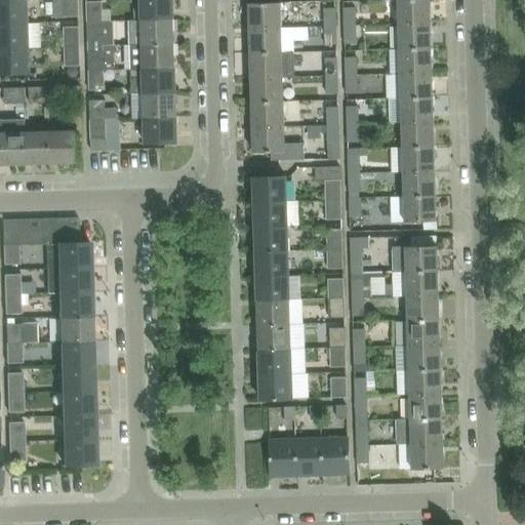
[(0,0),(0,23),(29,23),(28,0),(0,0)]
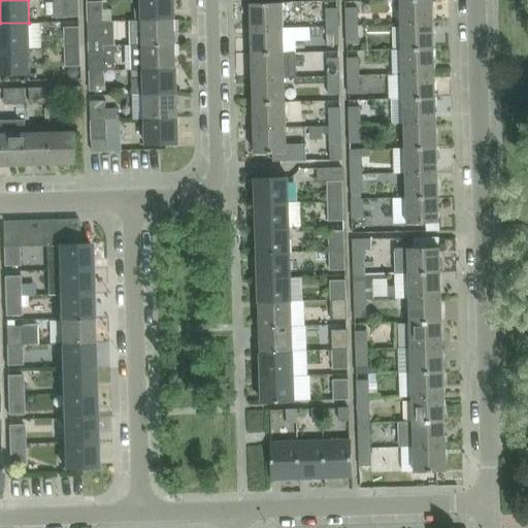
[(79,15),(78,0),(64,0),(65,15),(79,15)]
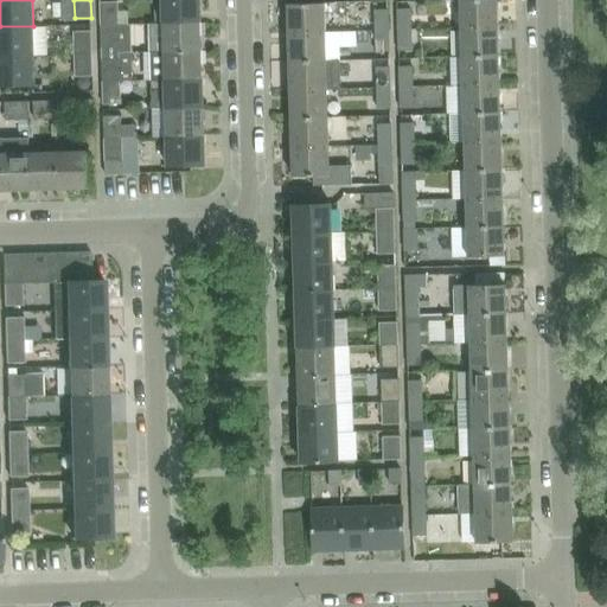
[(202,21),(200,0),(164,0),(165,10),(165,21),(202,21)]
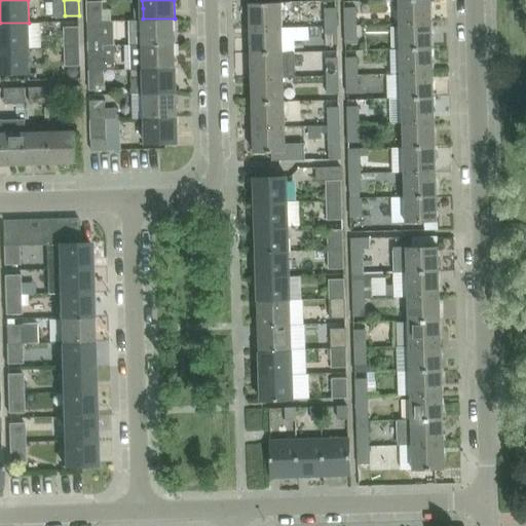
[(430,0),(399,0),(400,25),(431,24),(430,0)]
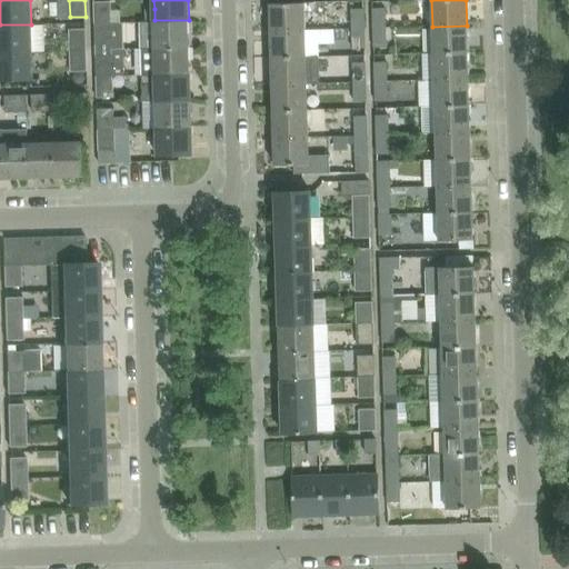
[(112,21),(111,1),(96,1),(96,22),(112,21)]
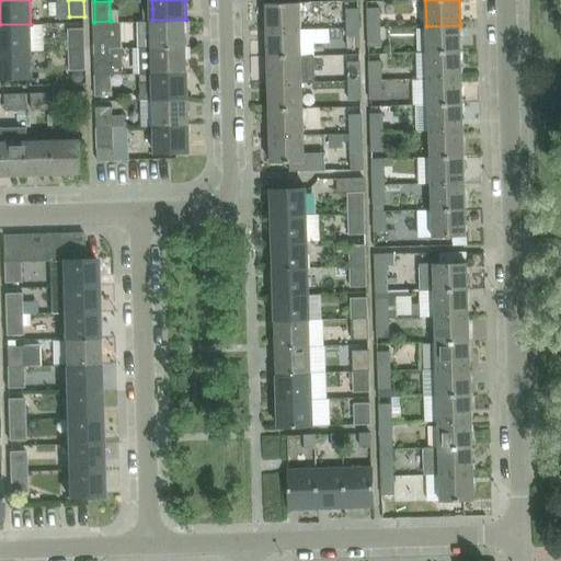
[(301,30),(300,3),(267,3),(267,31),(301,30)]
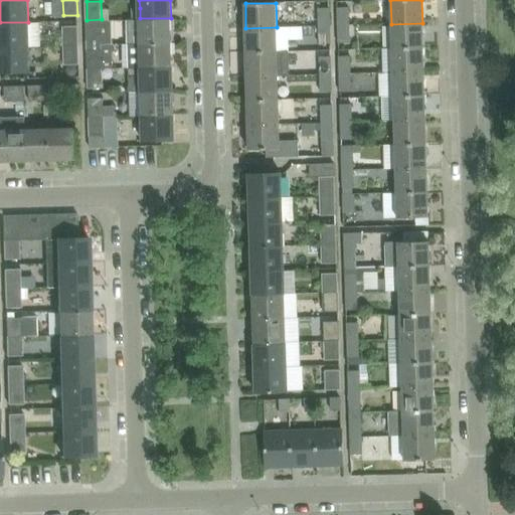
[(331,25),(330,7),(318,8),(319,26),(331,25)]
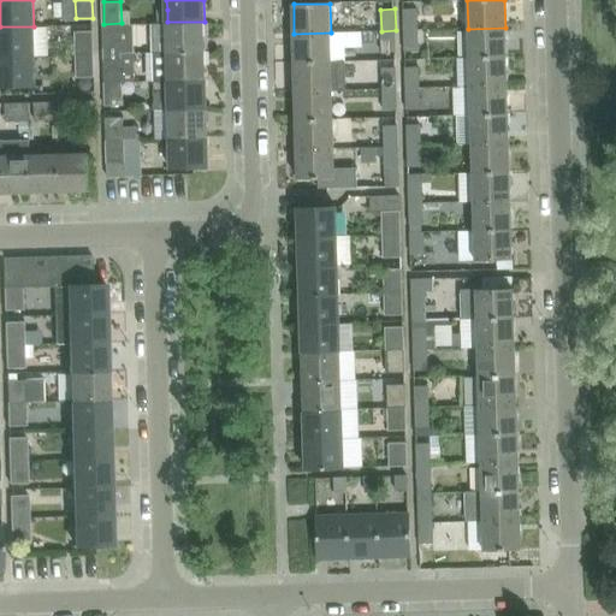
[(419,30),(418,9),(404,9),(404,30),(419,30)]
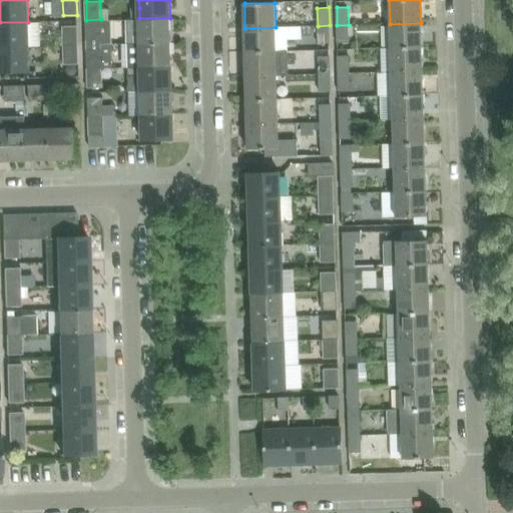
[(132,19),(126,19),(127,42),(140,42),(171,42),(173,41),(173,36),(171,37),(170,18),(139,18),(132,19)]
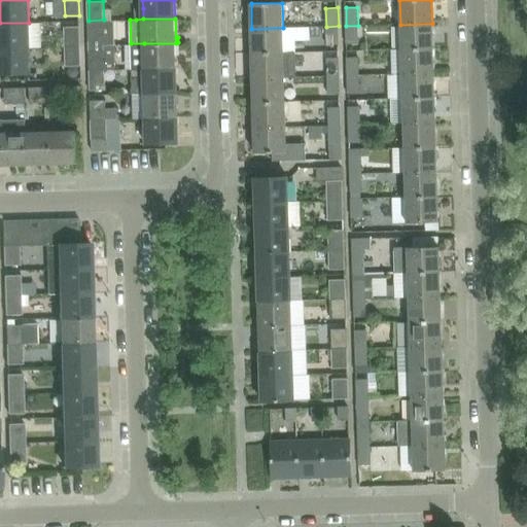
[(104,32),(104,20),(89,21),(90,40),(104,40),(104,32)]
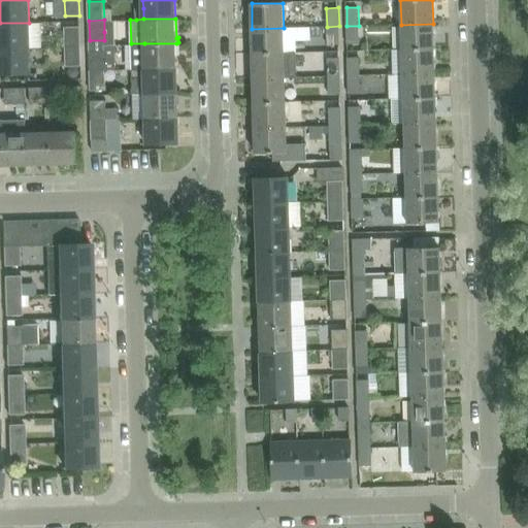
[(0,47),(30,47),(29,23),(0,23),(0,47)]
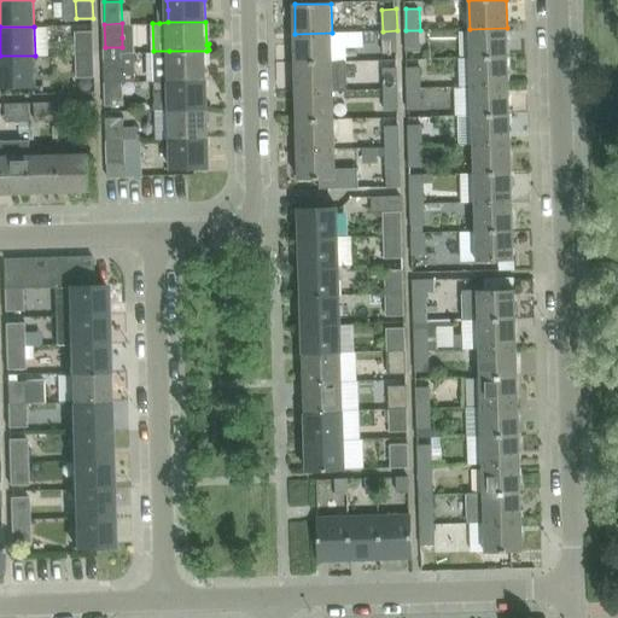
[(508,57),(507,28),(470,29),(471,58),(508,57)]
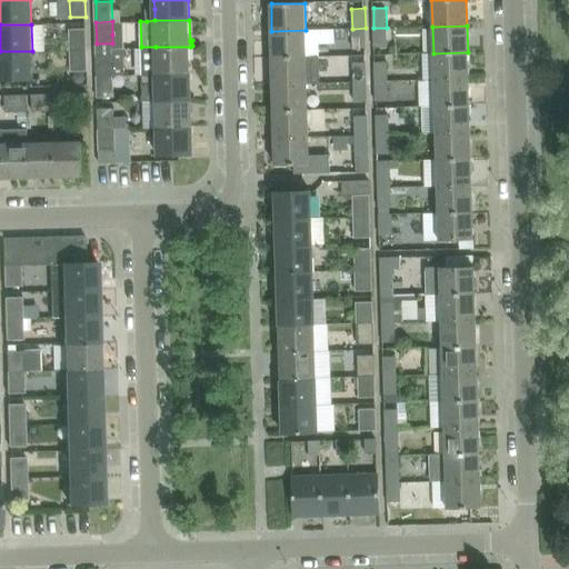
[(366,47),(366,28),(352,29),(352,47),(366,47)]
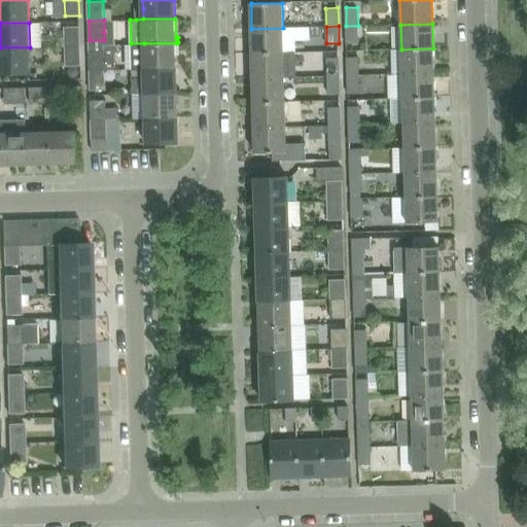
[(358,43),(358,26),(346,26),(347,43),(358,43)]
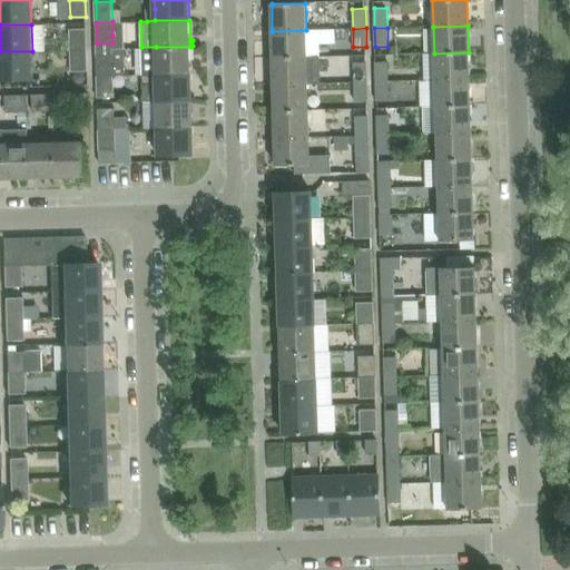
[(87,50),(86,29),(69,30),(70,50),(87,50)]
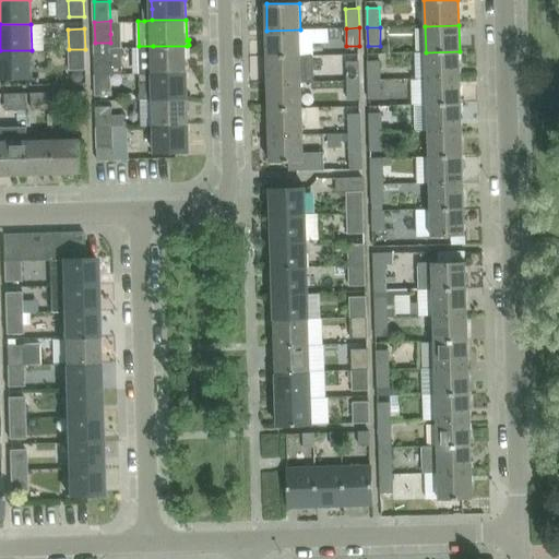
[(301,56),(300,30),(266,31),(268,57),(301,56)]
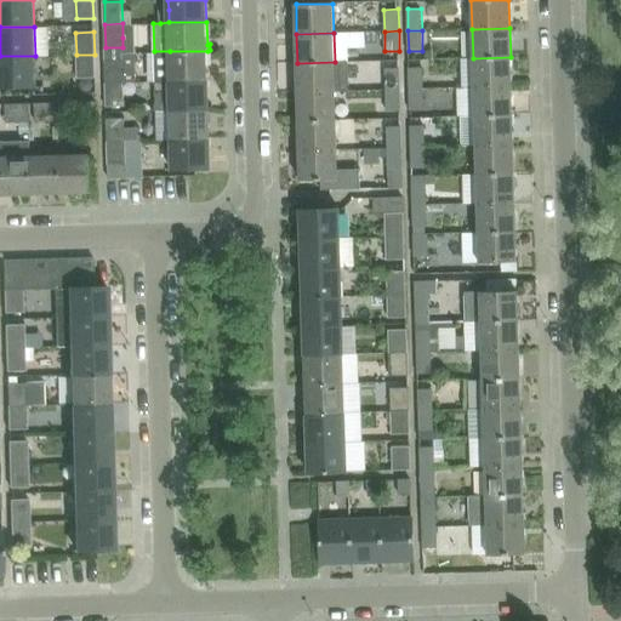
[(208,80),(208,51),(170,51),(170,80),(208,80)]
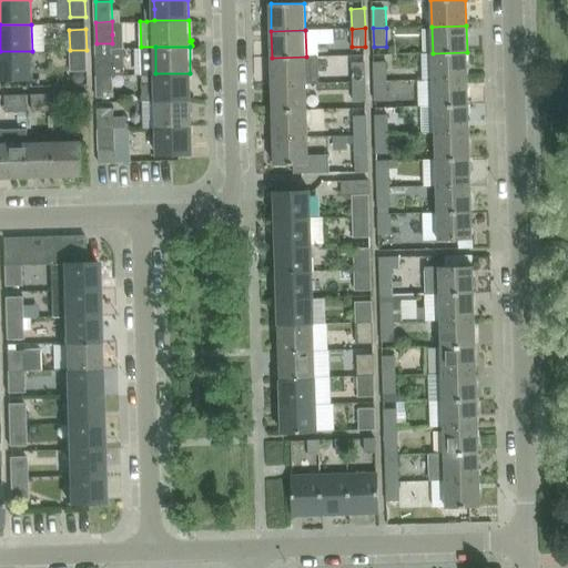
[(88,70),(87,50),(70,50),(71,71),(88,70)]
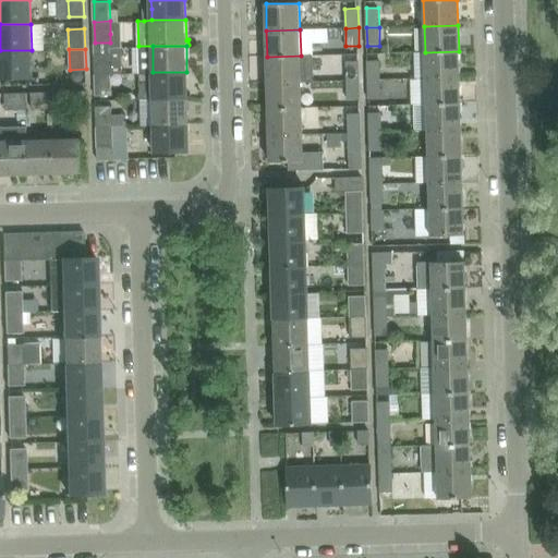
[(0,76),(33,76),(32,50),(0,50),(0,76)]
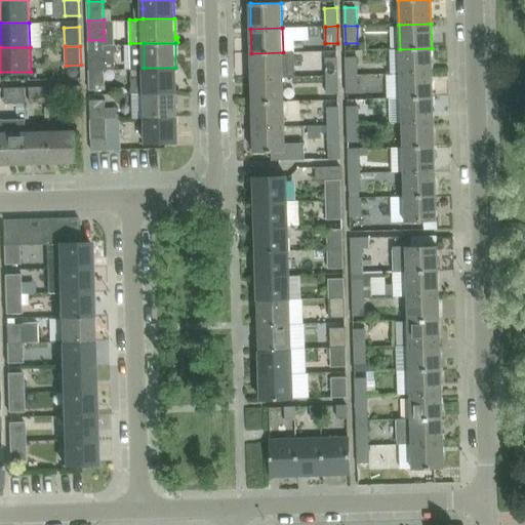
[(432,73),(432,48),(400,49),(401,74),(432,73)]
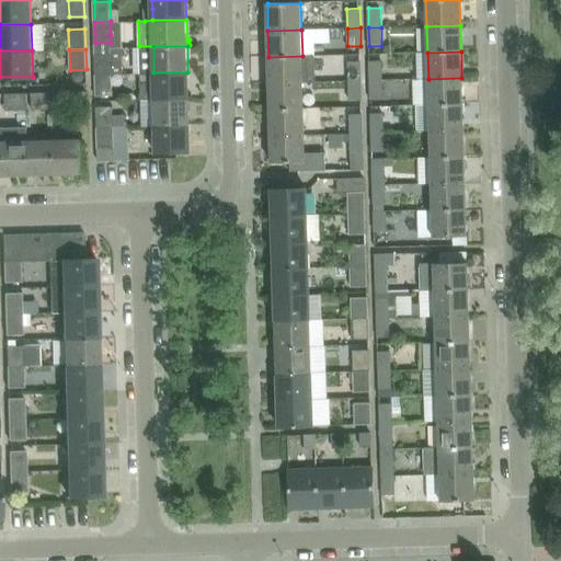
[(95,54),(95,75),(113,73),(112,54),(95,54)]
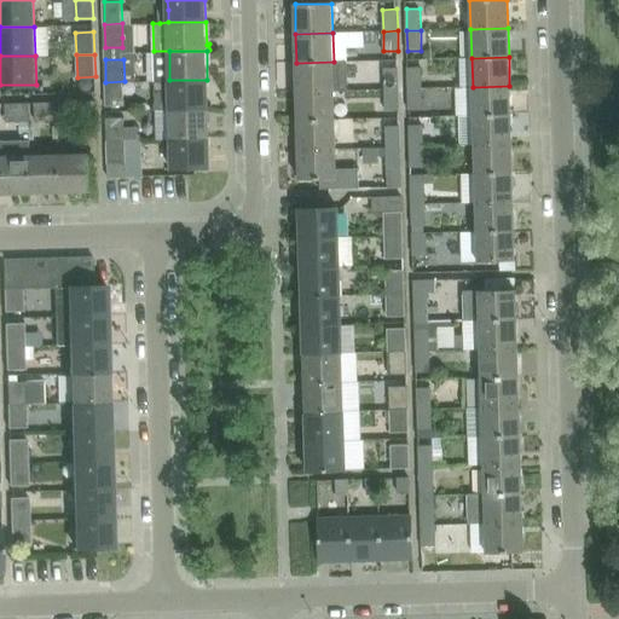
[(334,62),(296,63),(298,92),(335,91),(348,90),(347,61),(334,62)]
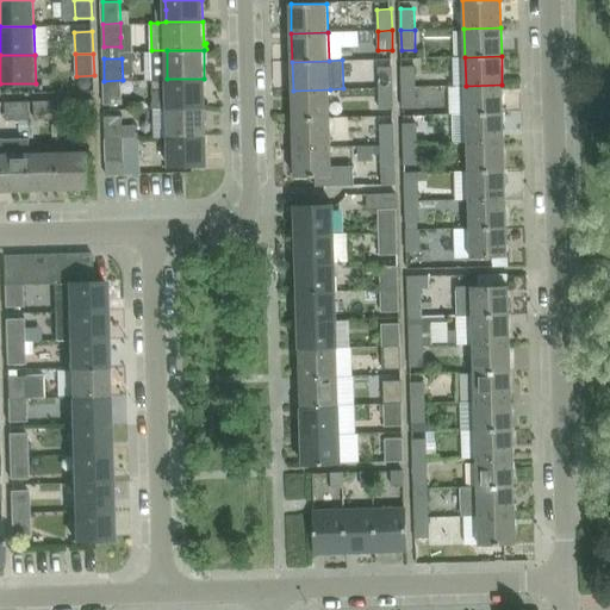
[(416,87),(416,66),(402,67),(402,87),(416,87)]
